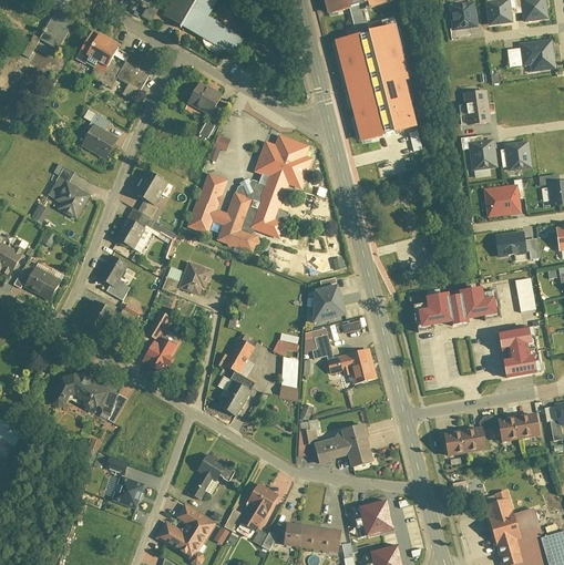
[(172,0),(164,14),(233,54),(244,36),(208,14),(216,0),(172,0)]
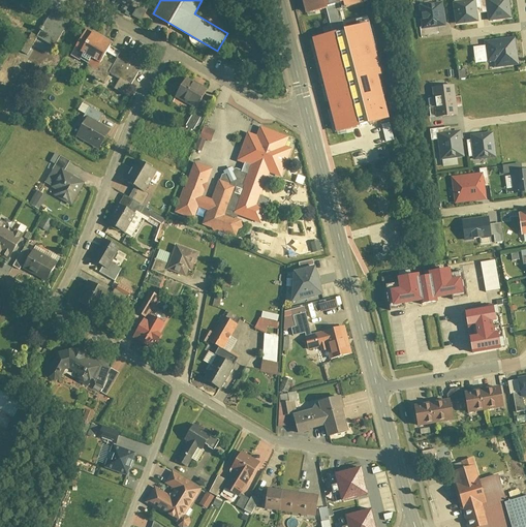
[(302,0),(308,23),(337,14),(363,8),(361,0),(302,0)]
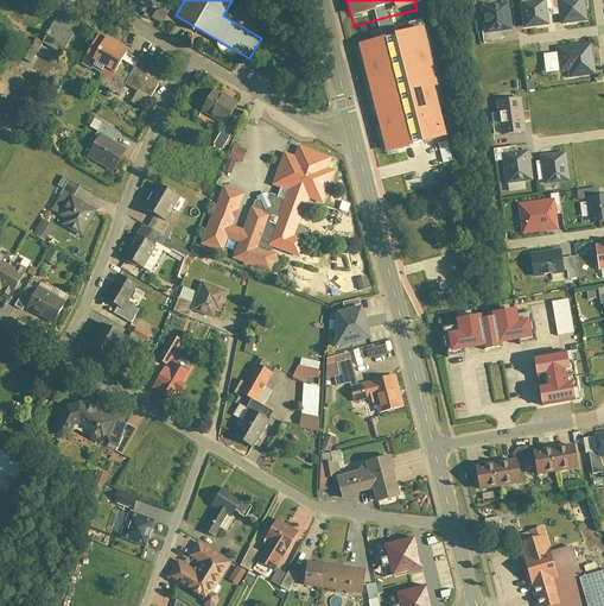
[(488,31),(510,27),(504,0),(483,0),(488,31)]
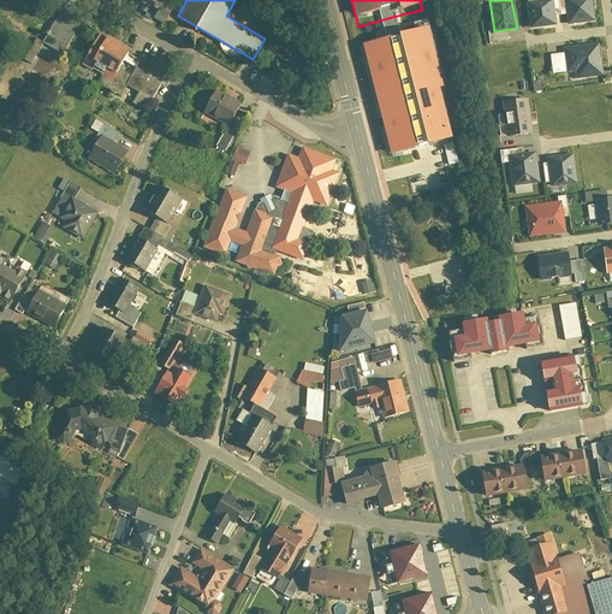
[(566,0),(571,22),(595,18),(592,0),(566,0)]
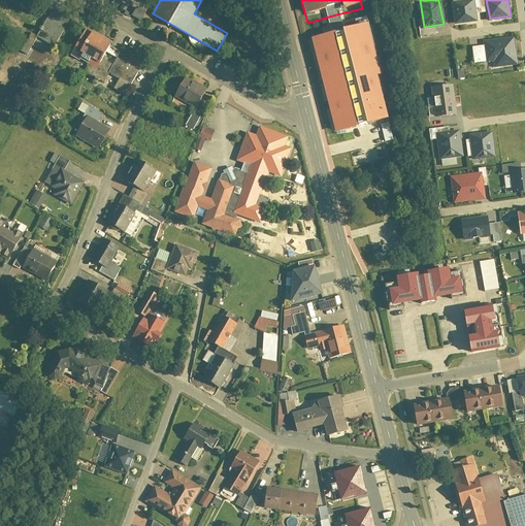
[(37,33),(56,44),(74,14),(55,3),(37,33)]
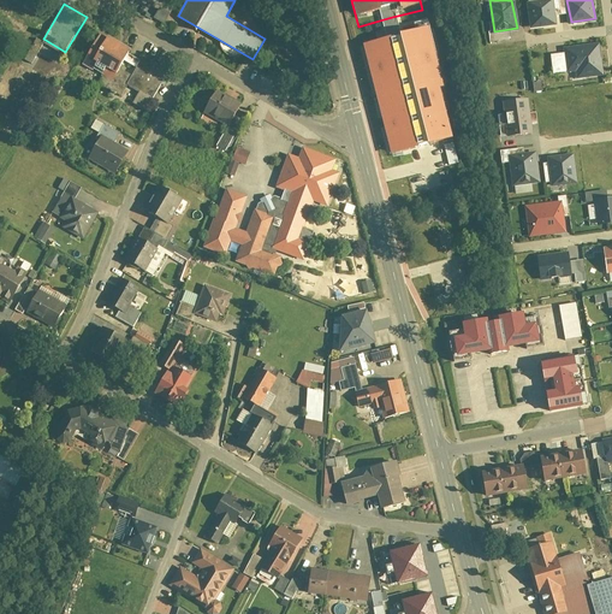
[(150,18),(161,22),(165,11),(154,7),(150,18)]
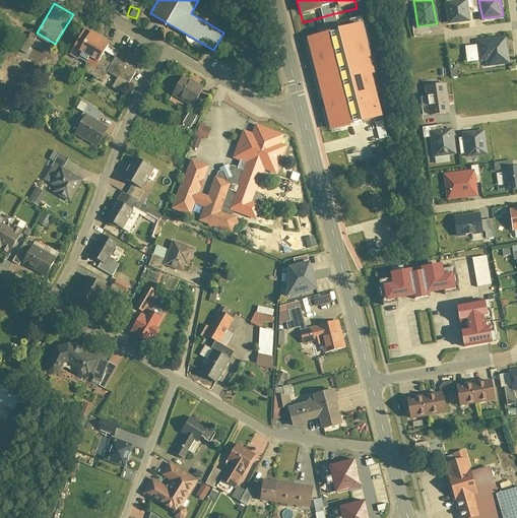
[(69,52),(94,67),(110,40),(91,29),(89,33),(82,28),(69,52)]
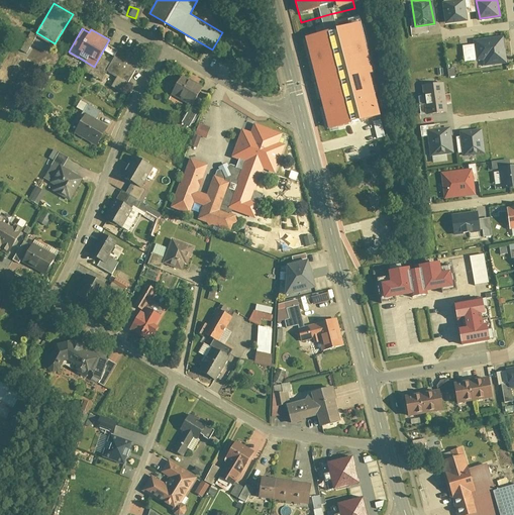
[(30,30),(19,48),(26,53),(37,34),(30,30)]
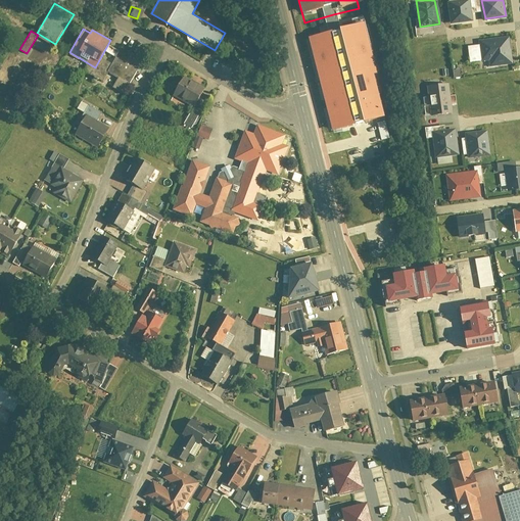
[(484,66),(511,62),(506,31),(479,36),(484,66)]
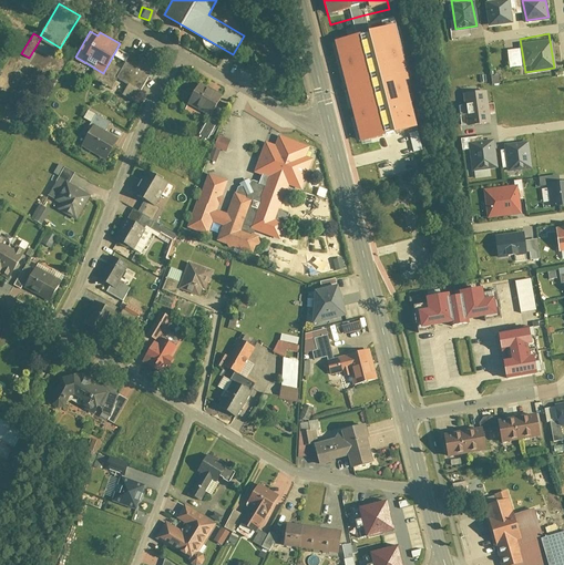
[(16,48),(20,51),(26,42),(20,39),(16,48)]
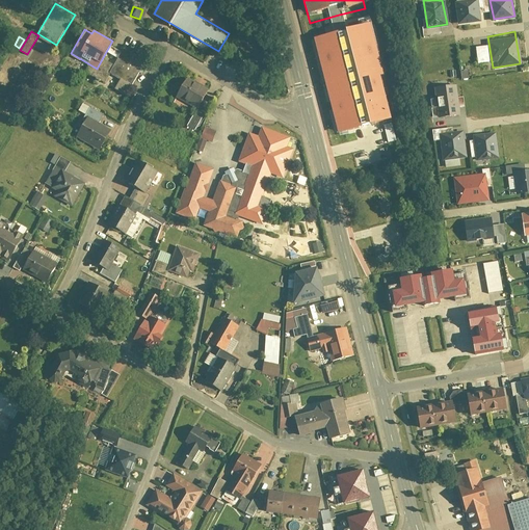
[(124,47),(109,72),(120,77),(114,87),(126,94),(146,59),(124,47)]
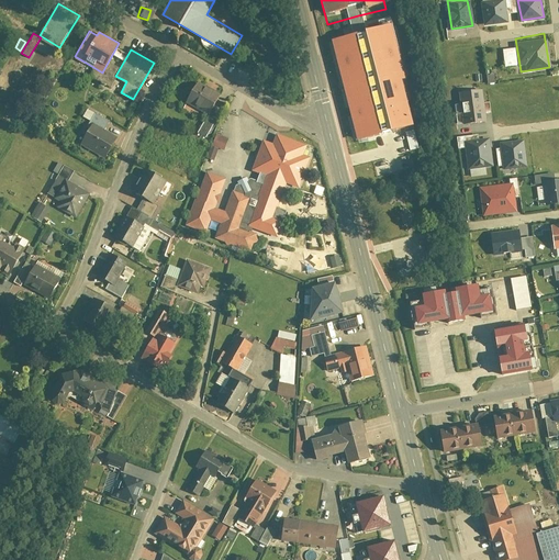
[(210,114),(223,93),(198,78),(185,99),(208,113),(210,114)]
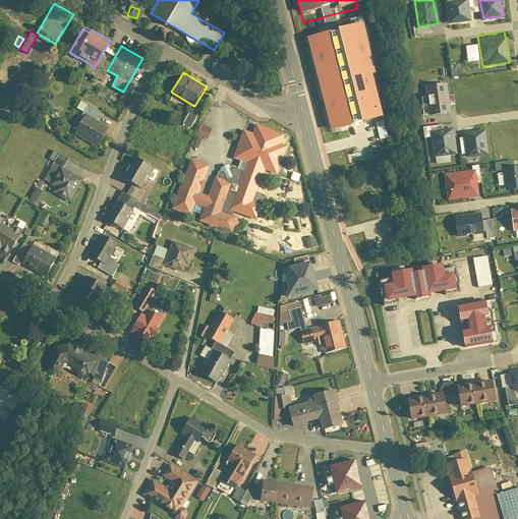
[(432,115),(449,112),(445,82),(426,85),(432,115)]
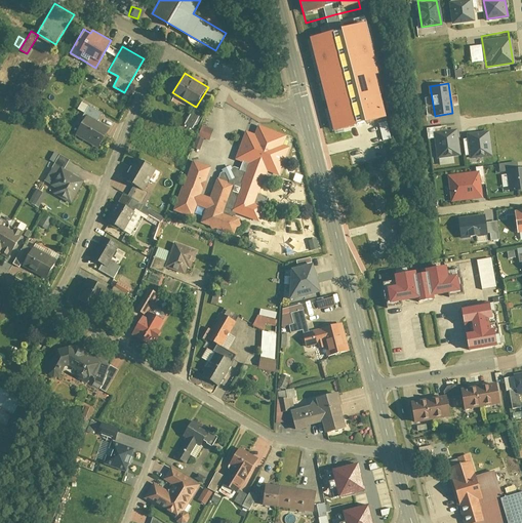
[(85,113),(97,120),(102,113),(81,101),(77,108),(85,113)]
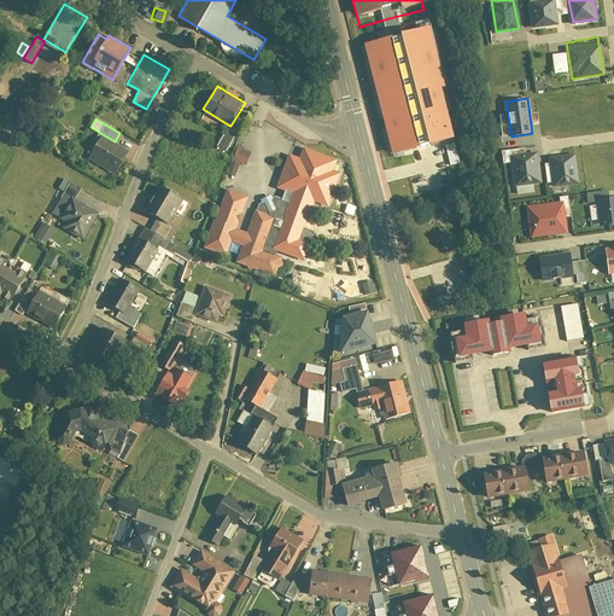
[(231,126),(228,125),(215,145),(226,151),(238,131),(231,126)]
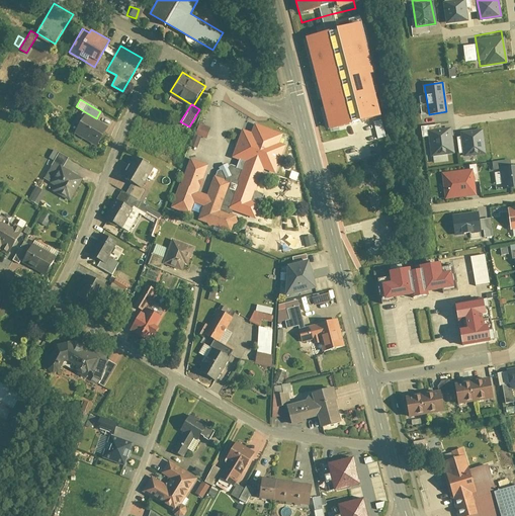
[(73,131),(96,144),(107,125),(96,118),(84,111),(73,131)]
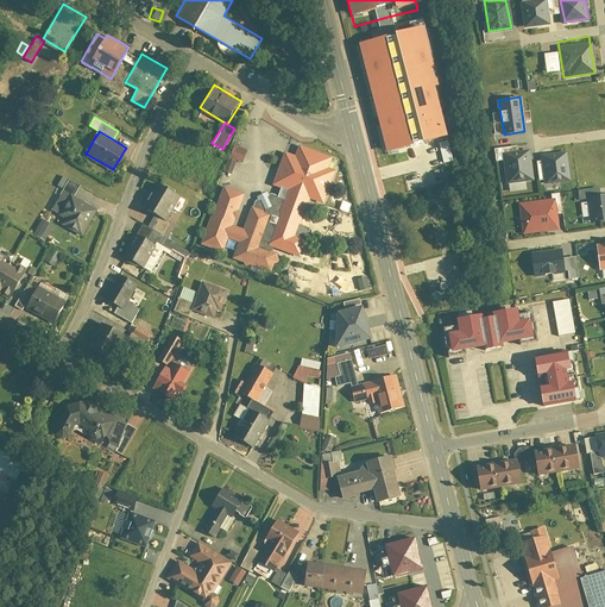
[(210,213),(200,243),(222,251),(227,237),(238,241),(232,257),(270,271),(273,262),(279,260),(277,251),(272,250),(273,245),(300,255),(310,227),(301,224),(312,195),(325,200),(335,169),(328,167),(333,156),(298,143),(295,154),(285,150),(272,183),(281,186),(278,194),(271,192),(268,193),(266,189),(257,195),(258,198),(256,199),(253,205),(251,204),(243,227),(233,223),(244,192),(224,185),(213,214),(210,213)]
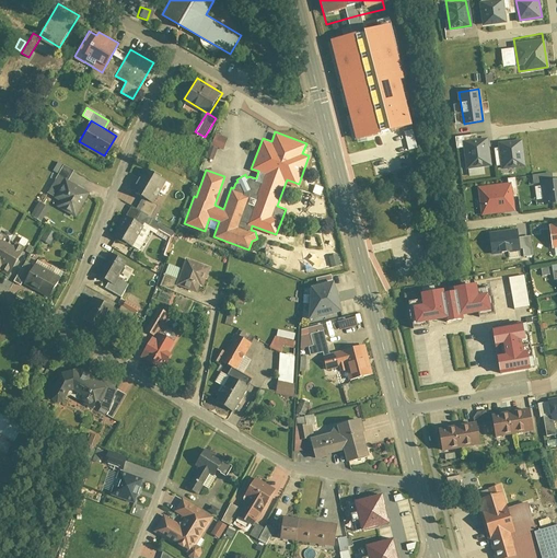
[(217,144),(223,147),(228,136),(215,131),(210,142),(217,144)]
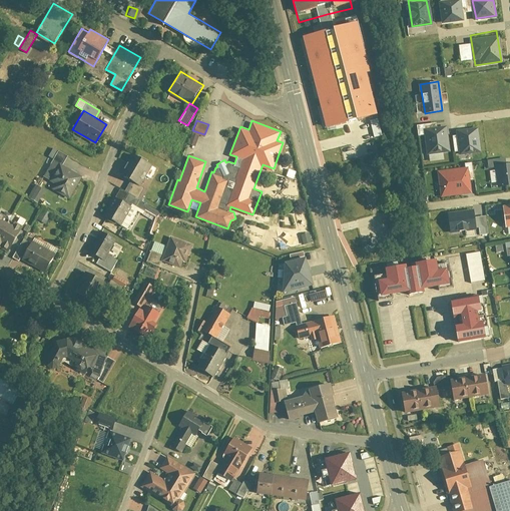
[(428,154),(449,151),(445,125),(424,128),(428,154)]
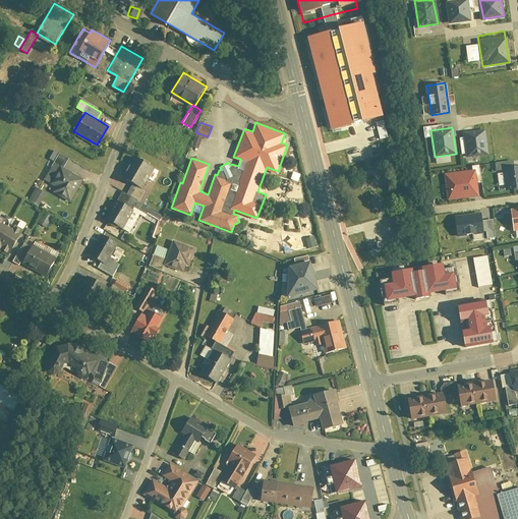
[(466,155),(485,152),(482,129),(463,132),(466,155)]
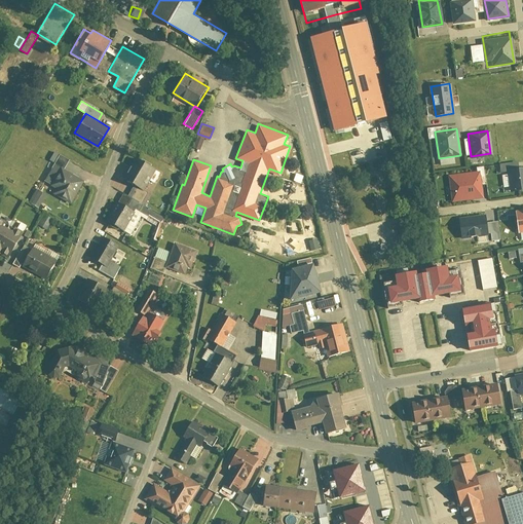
[(203,136),(197,134),(193,146),(199,148),(203,136)]
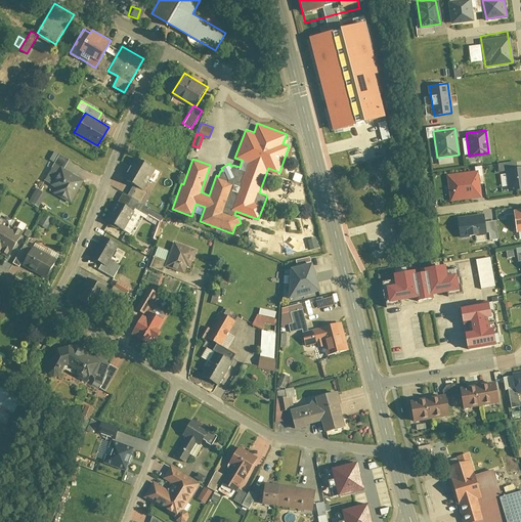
[(45,178),(52,182),(61,166),(63,167),(69,159),(59,153),(45,178)]
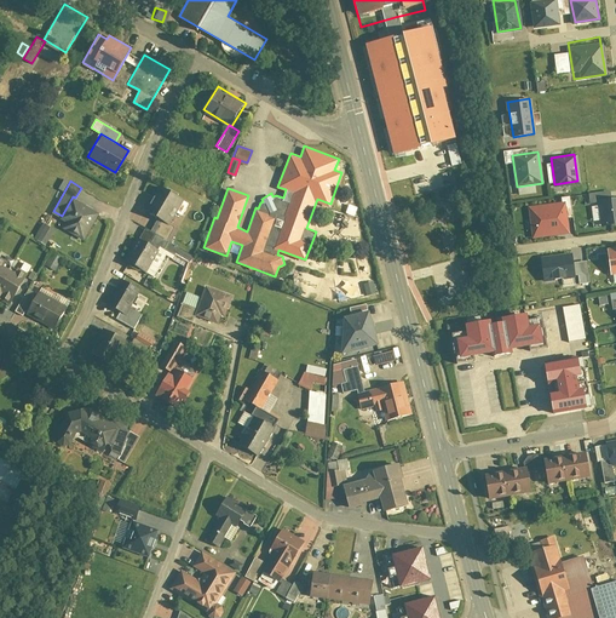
[(159,216),(170,223),(185,199),(160,183),(144,207),(159,216)]
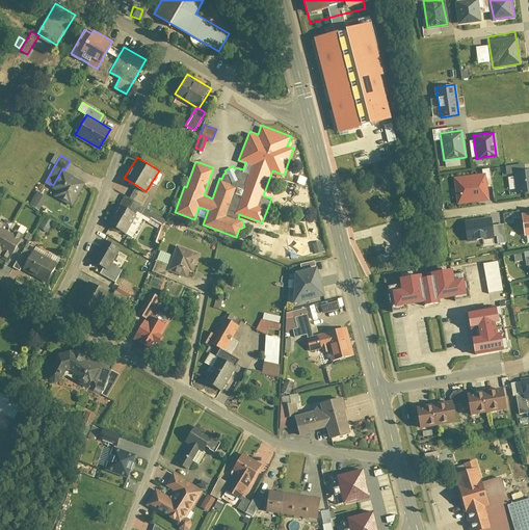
[(53,194),(72,205),(85,182),(64,169),(62,168),(53,185),(52,186),(56,189),(53,194)]
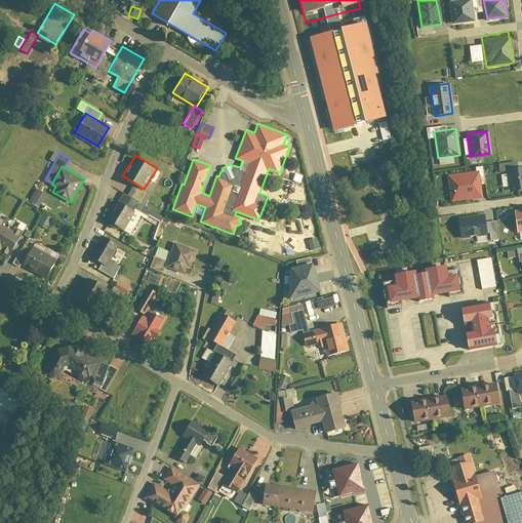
[(512,190),(521,188),(521,168),(509,170),(512,190)]
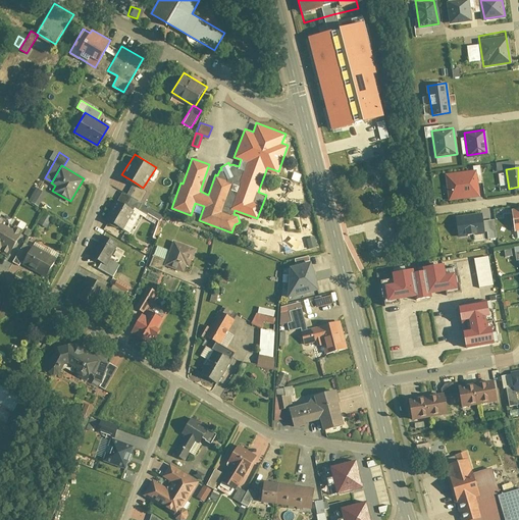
[(447,201),(481,196),(476,168),(443,173),(447,201)]
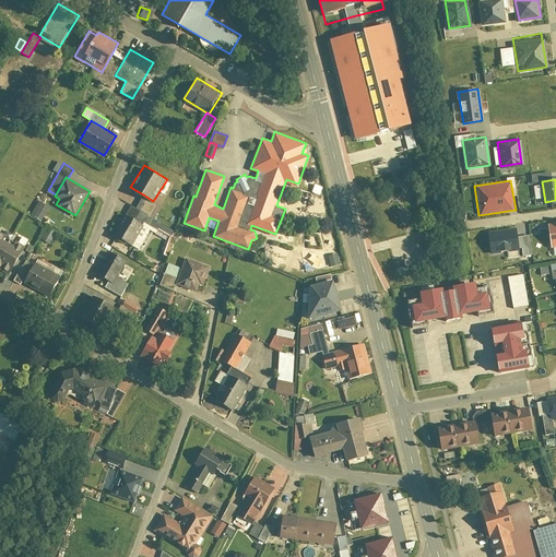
[(135,206),(154,217),(162,205),(153,201),(143,194),(135,206)]
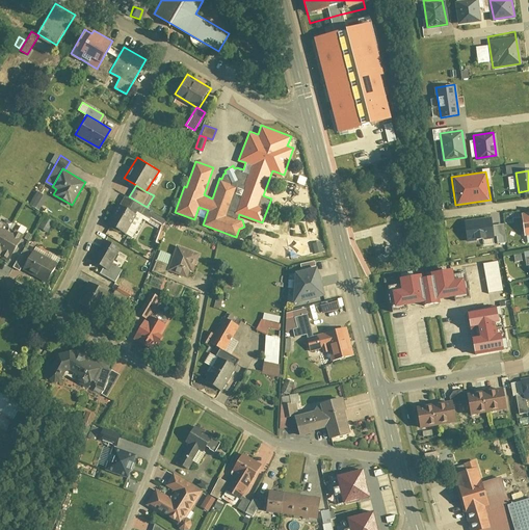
[(29,204),(38,209),(47,195),(37,190),(29,204)]
